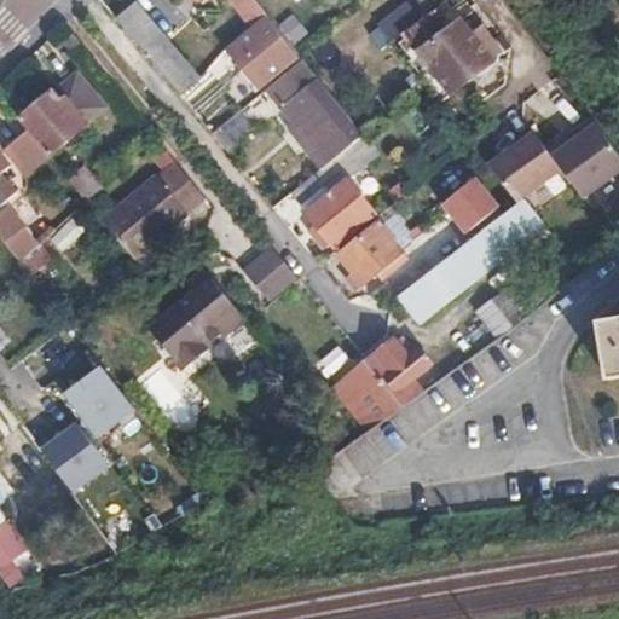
[(226,0),(250,30),(267,17),(254,0),(226,0)]
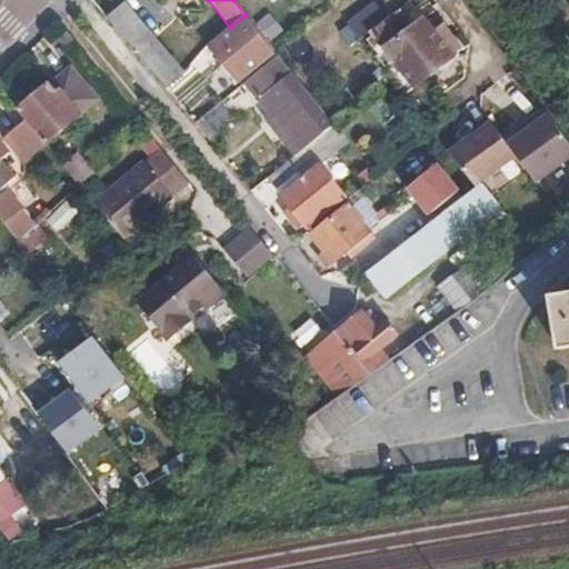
[(105,17),(145,65),(163,50),(125,1),(105,17)]
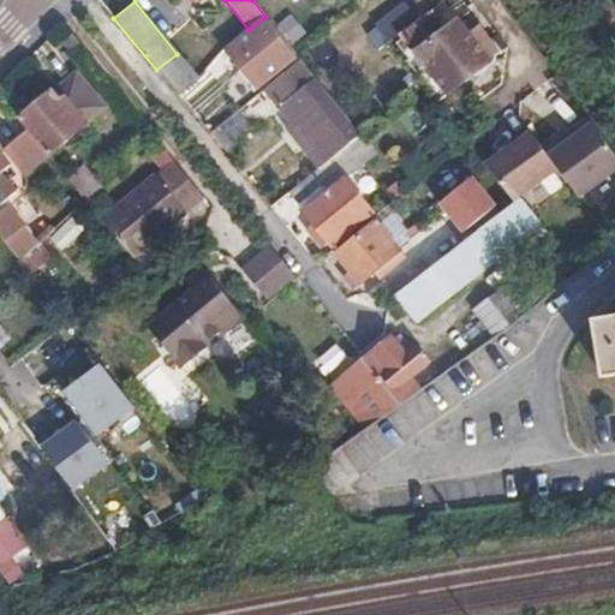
[(296,42),(310,31),(293,12),(280,23),(296,42)]
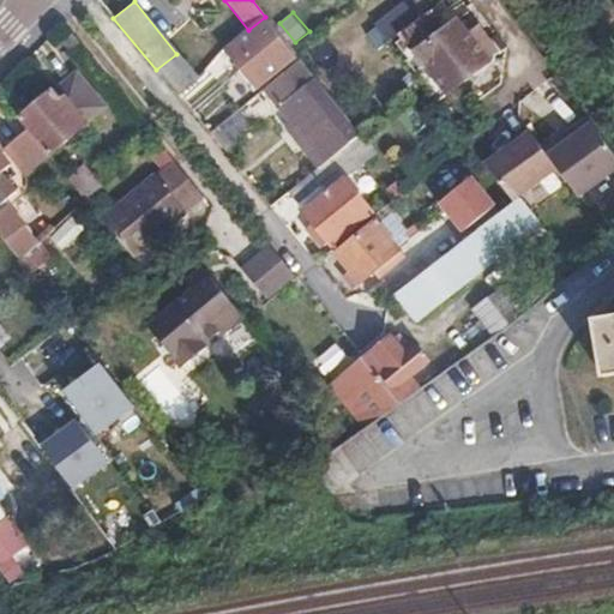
[(258,94),(284,72),(299,60),(293,52),(265,17),(248,30),(235,41),(223,52),(258,94)]
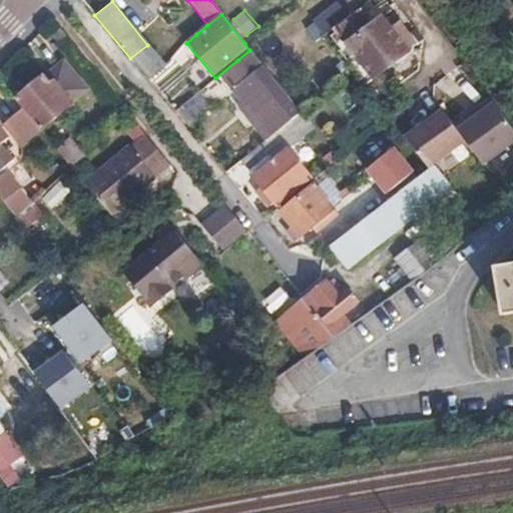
[(317,40),(334,29),(324,14),(308,26),(317,40)]
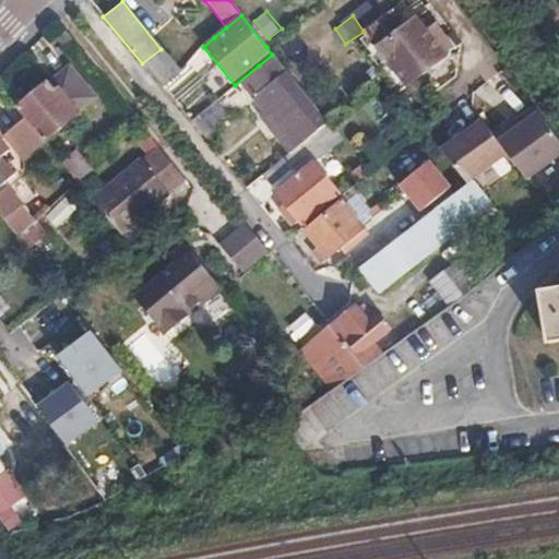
[(445,56),(417,19),(379,47),(411,85),(445,56)]
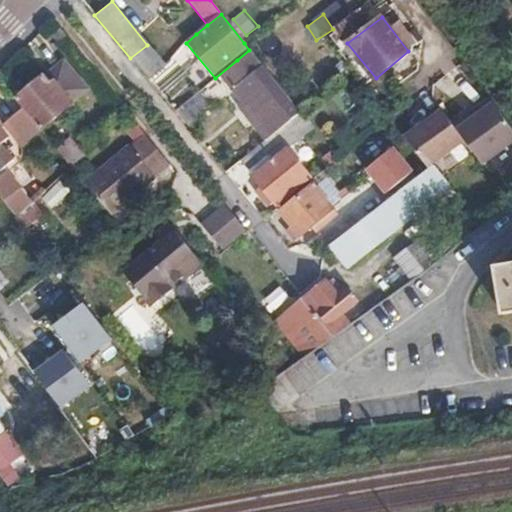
[(130,58),(148,79),(165,66),(147,45),(130,58)]
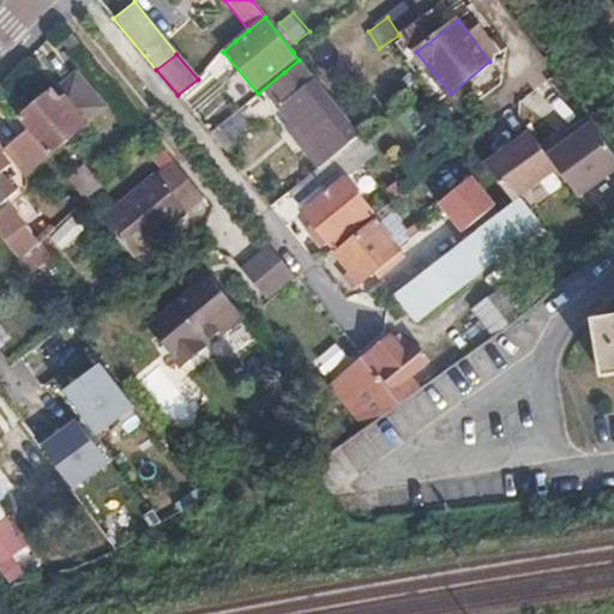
[(330,140),(349,122),(299,60),(284,72),(300,91),(280,108),(292,122),(305,109),(330,140)]
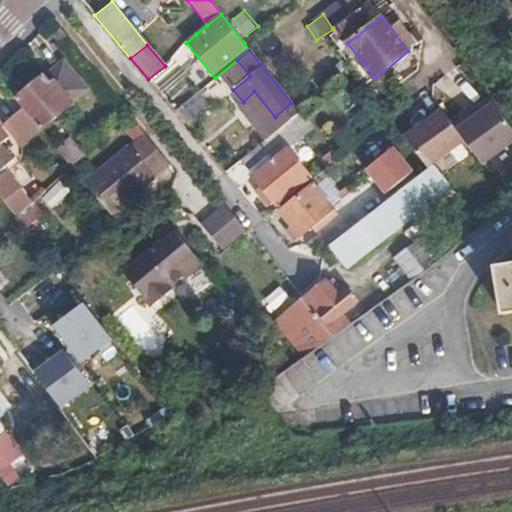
[(38,74),(12,96),(13,97),(21,108),(33,121),(38,128),(68,102),(66,100),(83,87),(59,58),(38,75),(38,74)]
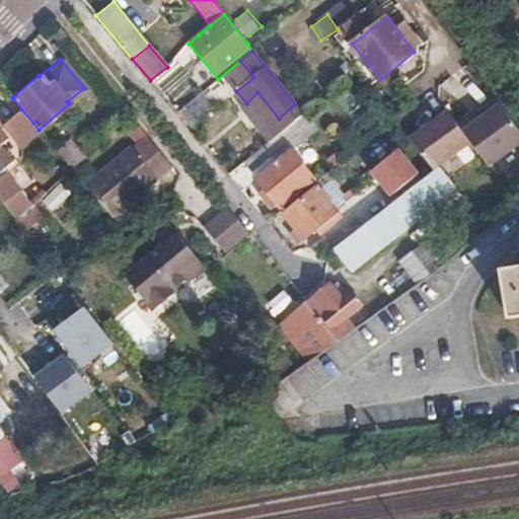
[(177,113),(192,130),(213,112),(199,95),(177,113)]
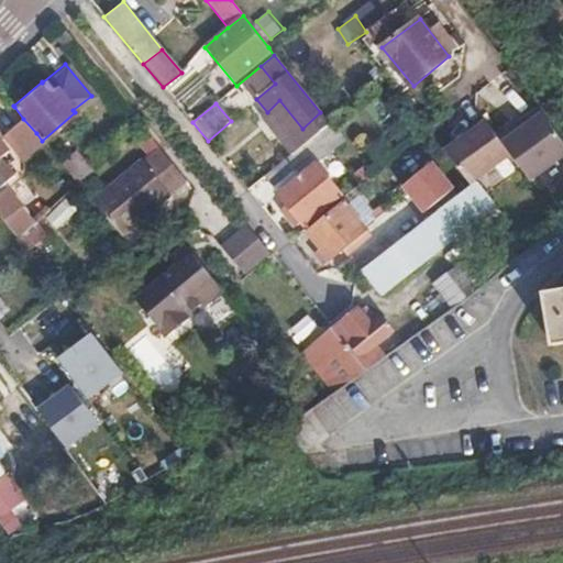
[(23,119),(14,107),(9,110),(19,123),(23,119)]
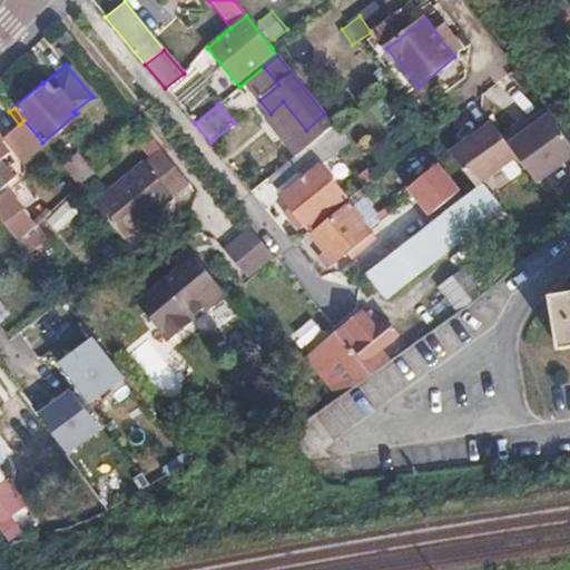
[(569,143),(548,112),(507,143),(527,169),(538,184),(569,159),(569,143)]
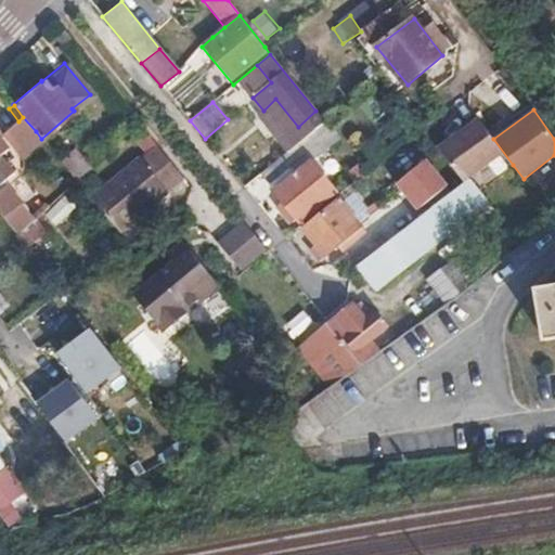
[(20,156),(41,139),(36,131),(23,117),(18,121),(2,133),(20,156)]
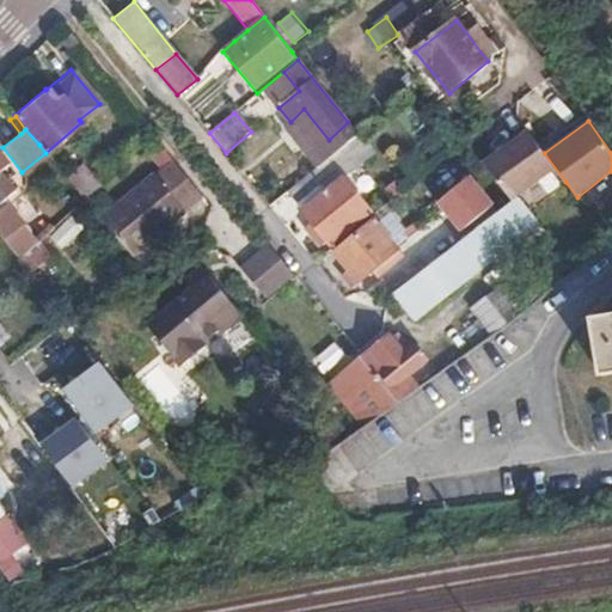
[(565,182),(544,153),(526,129),(483,163),(512,201),(519,196),(528,209),(565,182)]
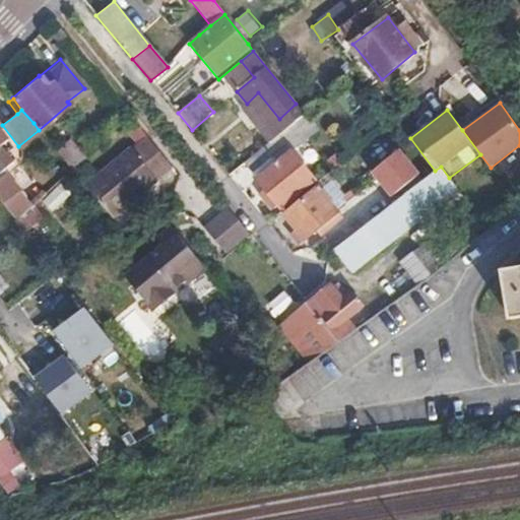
[(269,139),(283,134),(277,117),(263,122),(269,139)]
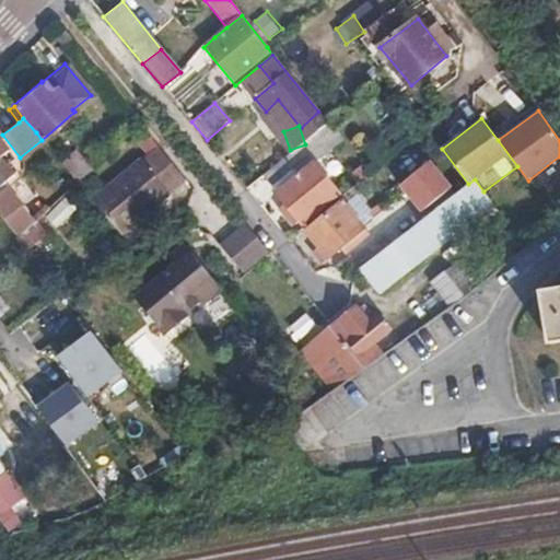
[(166,191),(183,177),(155,146),(141,160),(137,156),(89,196),(120,233),(168,194),(166,191)]
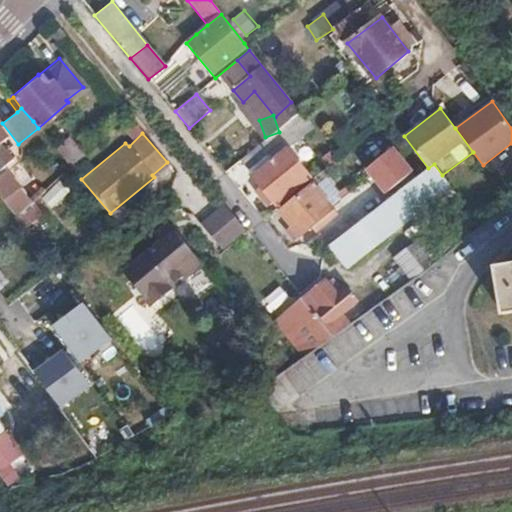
[(81,154),(77,148),(66,135),(52,145),(68,163),(81,154)]
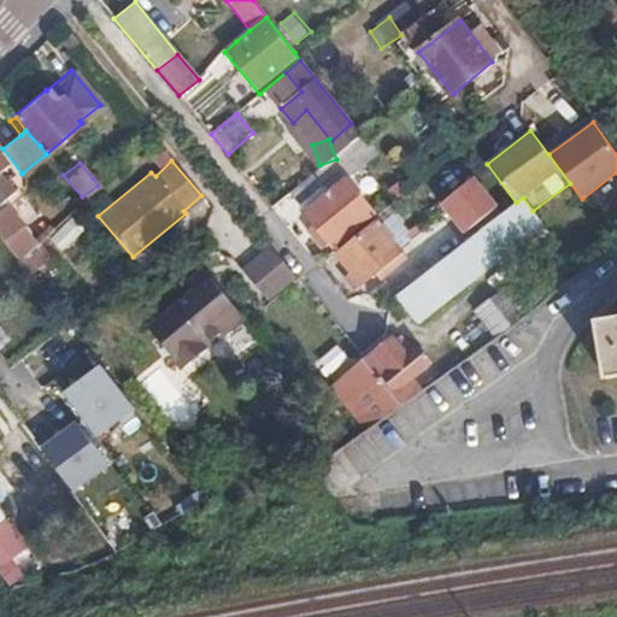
[(344,217),(310,178),(288,195),(316,228),(307,235),(321,250),(329,242),(334,248),(365,222),(354,207),(344,217)]
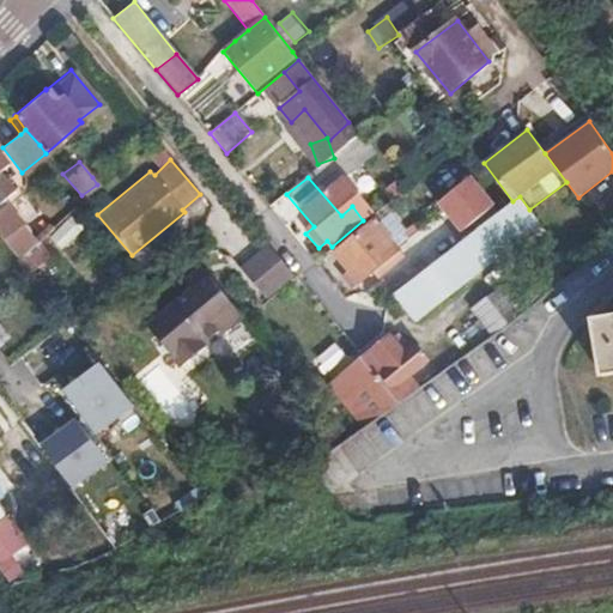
[(405,241),(426,268),(499,212),(483,193),(438,226),(432,218),(405,241)]
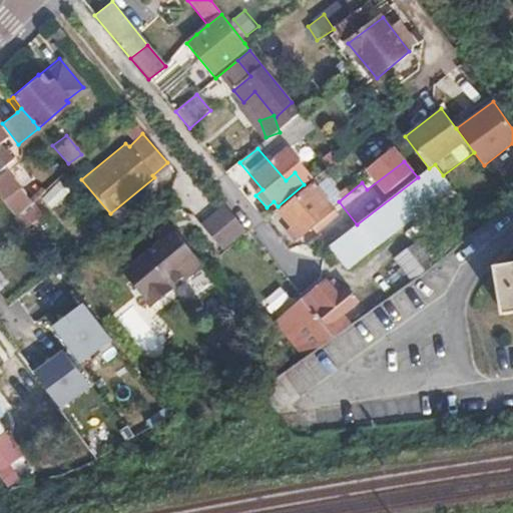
[(343,267),(446,188),(431,168),(418,177),(357,224),(327,247),(343,267)]
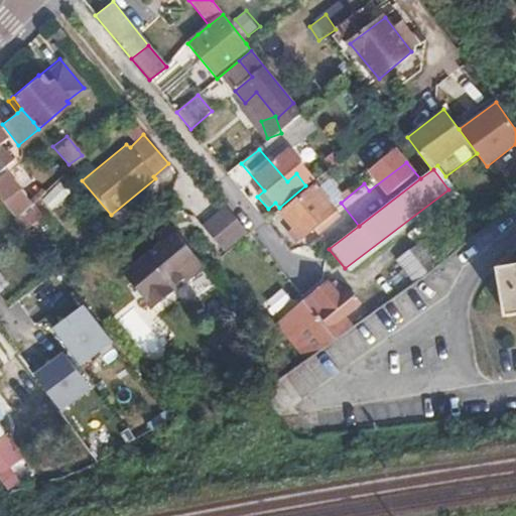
[(0,174),(0,196),(14,186),(3,172),(0,174)]
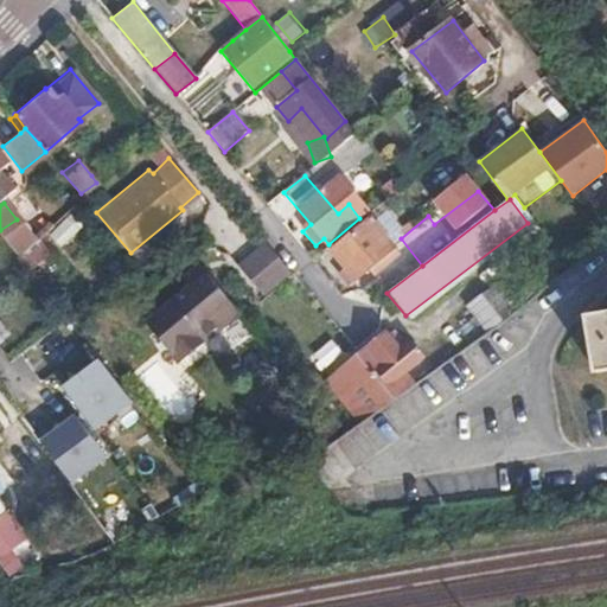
[(74,212),(50,230),(62,246),(85,228),(74,212)]
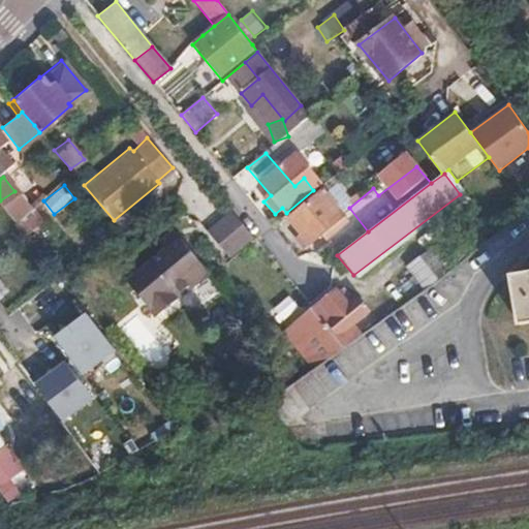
[(347,222),(323,193),(296,215),(316,240),(329,230),(334,235),(347,222)]
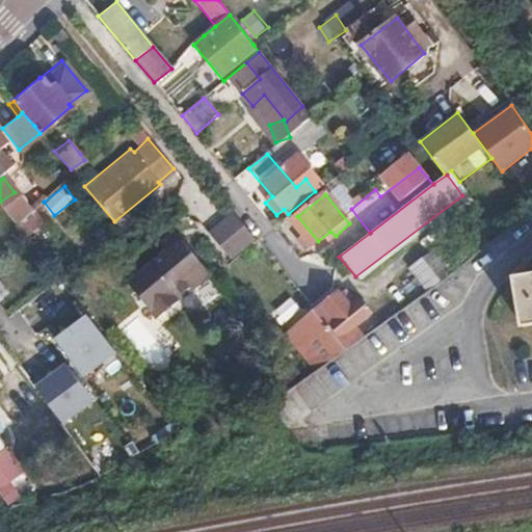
[(232,258),(257,238),(236,214),(212,234),(232,258)]
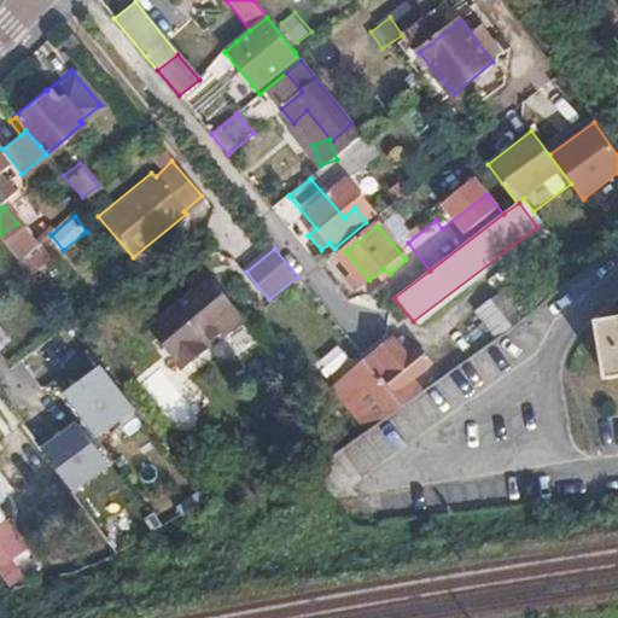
[(202,270),(186,283),(192,290),(208,278),(202,270)]
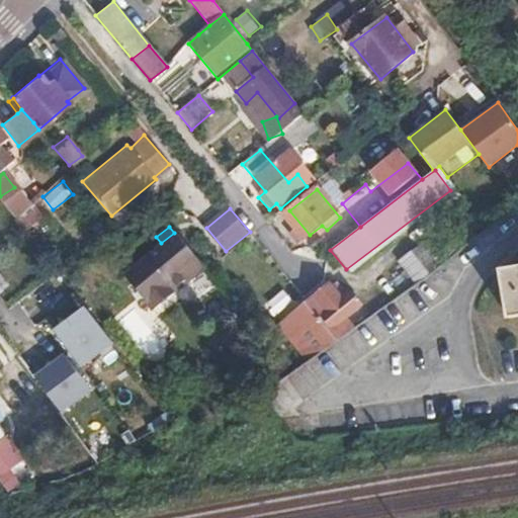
[(172,291),(173,290),(202,266),(174,233),(161,243),(144,257),(145,258),(123,275),(151,310),(172,292),(172,291)]
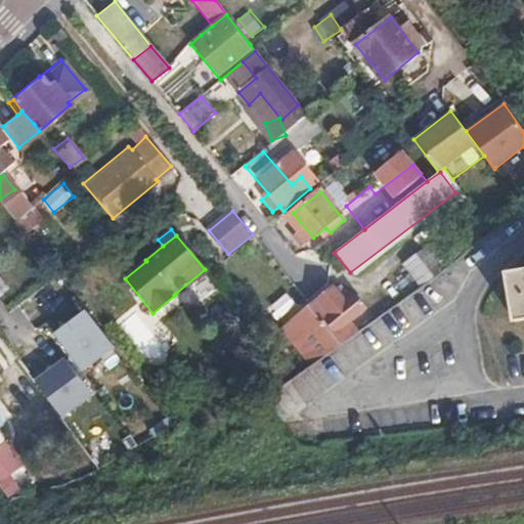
[(429,245),(404,264),(421,287),(446,267),(429,245)]
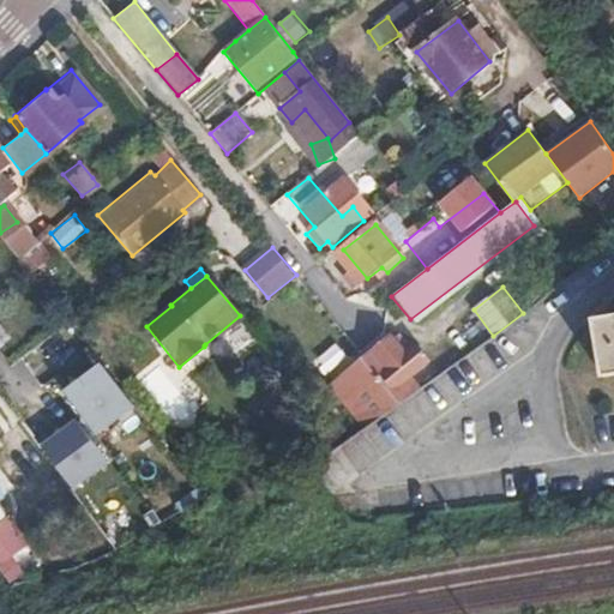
[(613,372),(613,315),(591,319),(600,374),(613,372)]
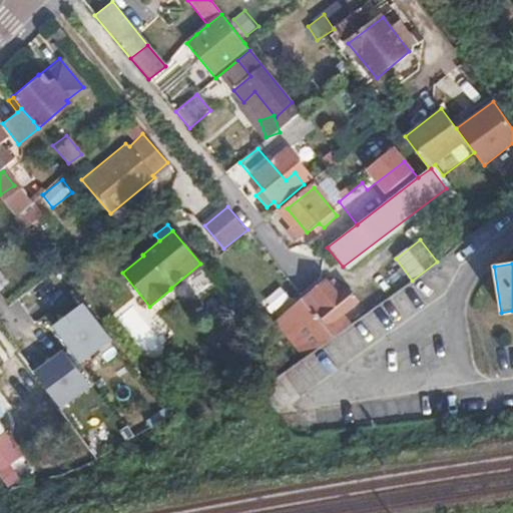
[(302,295),(333,332),(349,320),(340,309),(352,299),(342,286),(335,292),(323,279),(302,295)]
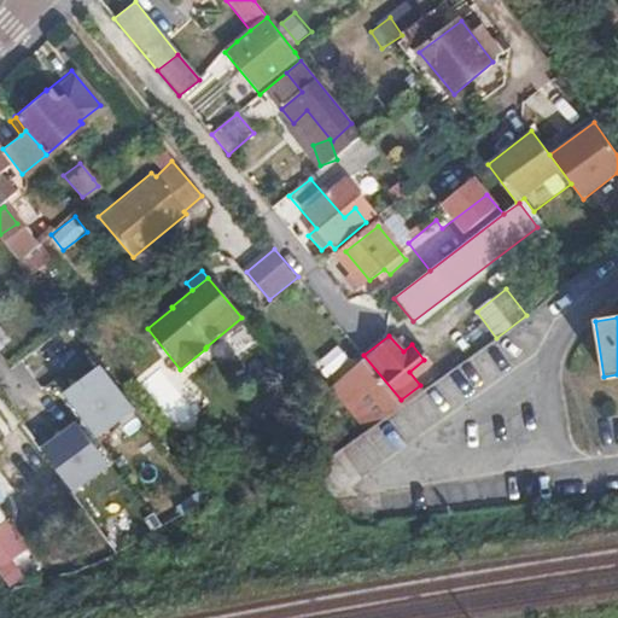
[(330,382),(365,426),(401,400),(363,355),(330,382)]
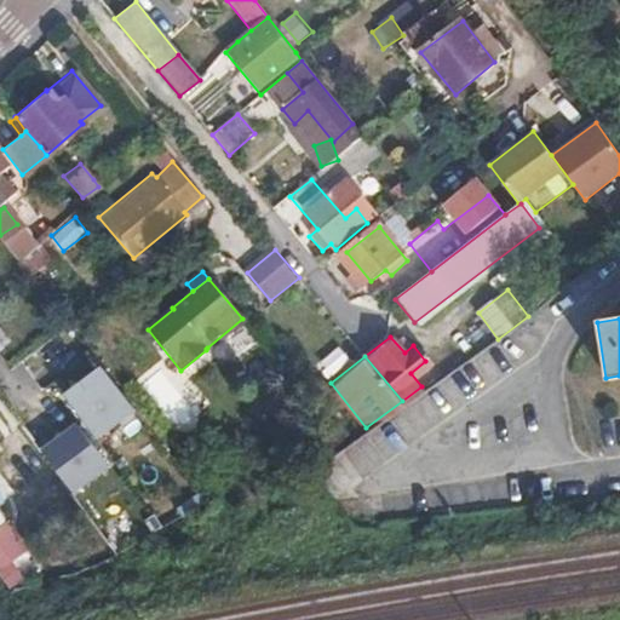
[(101,366),(62,394),(96,440),(135,412),(101,366)]
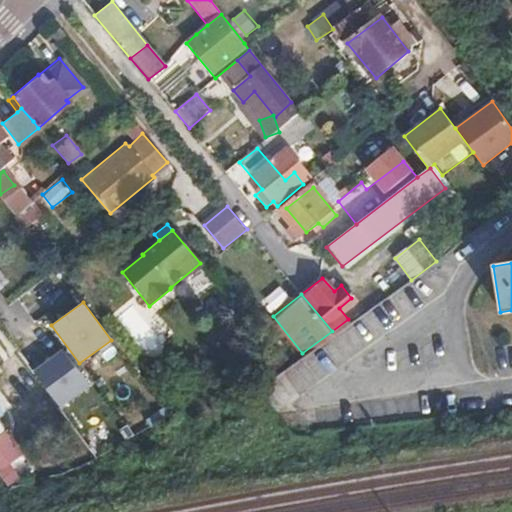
[(63,350),(34,371),(61,408),(90,388),(63,350)]
